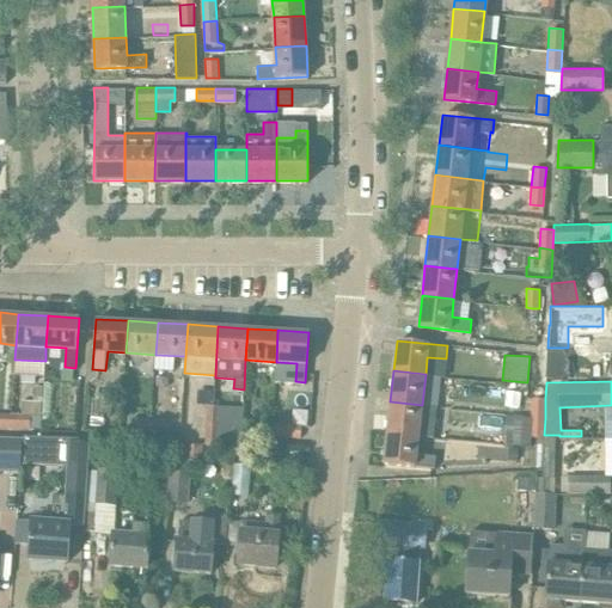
[(545,398),(532,398),(531,416),(545,418),(545,413),(545,398)]
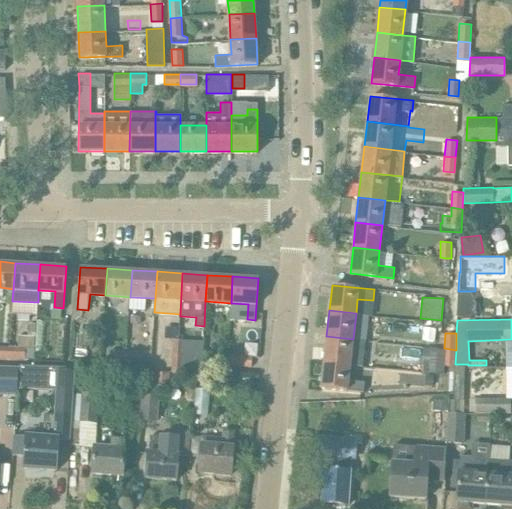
[(10,345),(9,357),(24,358),(24,357),(34,357),(35,347),(34,347),(35,335),(18,334),(17,346),(10,345)]
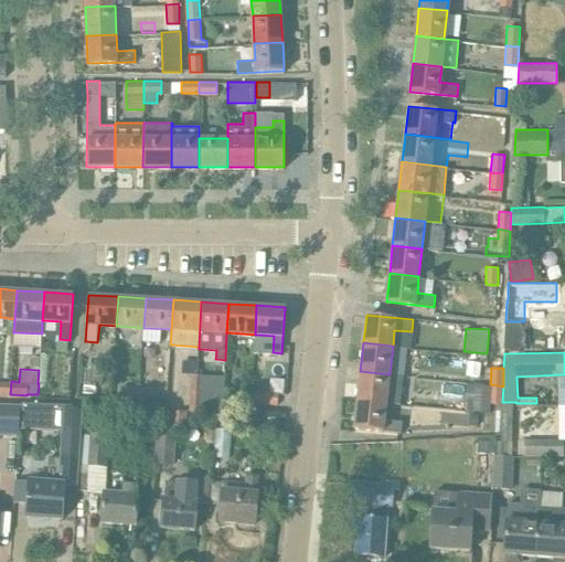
[(358,399),(386,402),(390,374),(360,371),(358,399)]
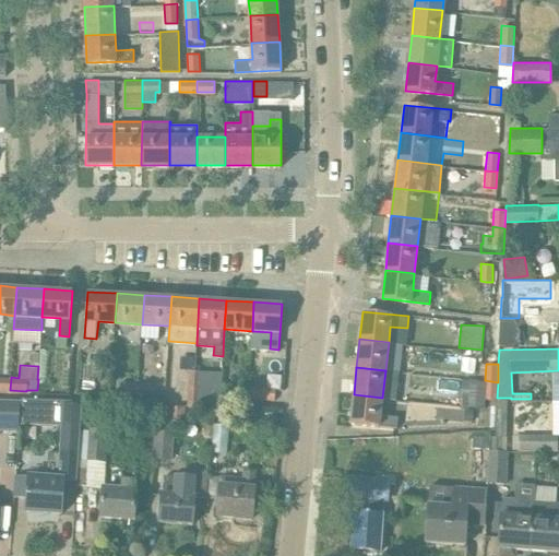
[(199,388),(199,404),(219,405),(222,379),(222,371),(194,370),(189,370),(188,388),(199,388)]
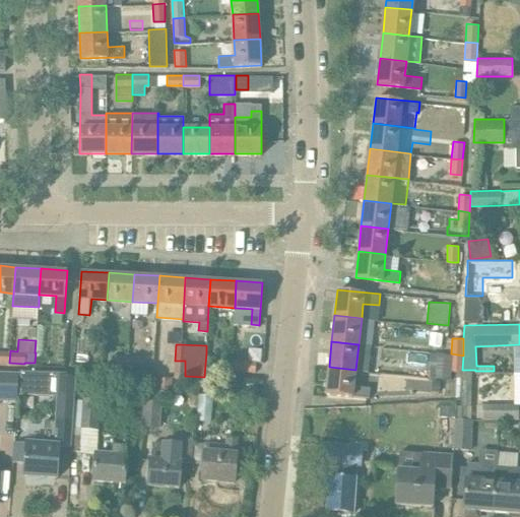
[(0,362),(9,363),(10,350),(0,349),(0,362)]
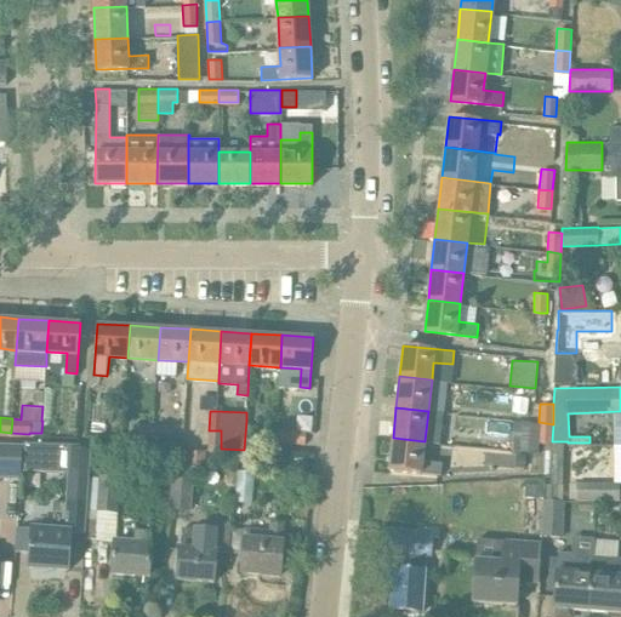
[(152,436),(153,423),(134,422),(132,435),(152,436)]
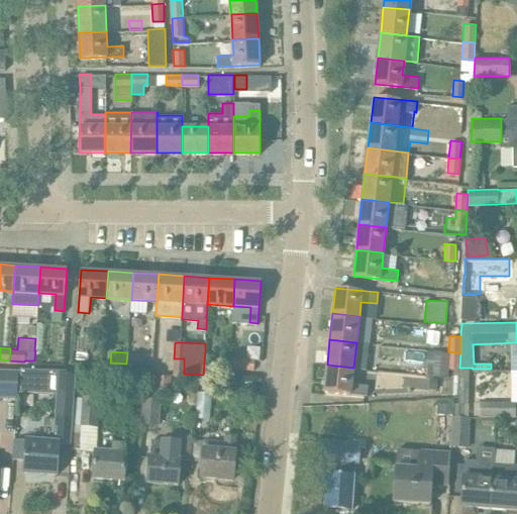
[(447,368),(459,368),(460,353),(448,351),(447,368)]
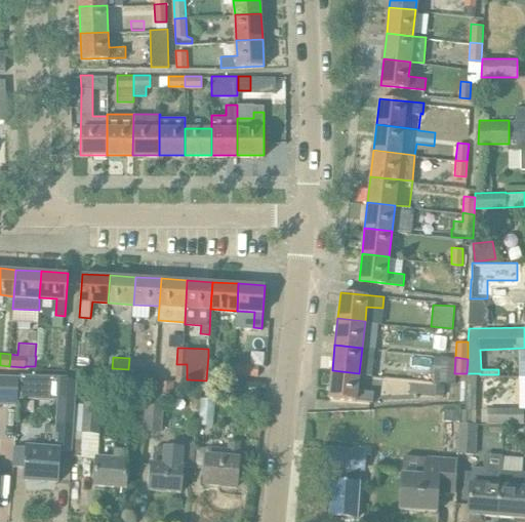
[(146,359),(129,358),(128,369),(145,370),(146,359)]
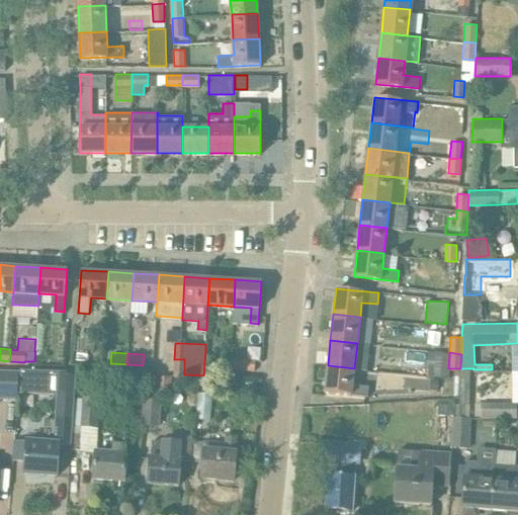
[(213,366),(231,367),(231,356),(214,355),(213,366)]
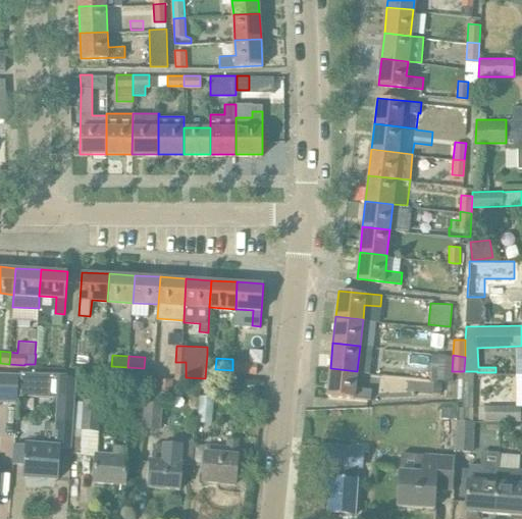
[(232,359),(232,370),(256,372),(257,361),(232,359)]
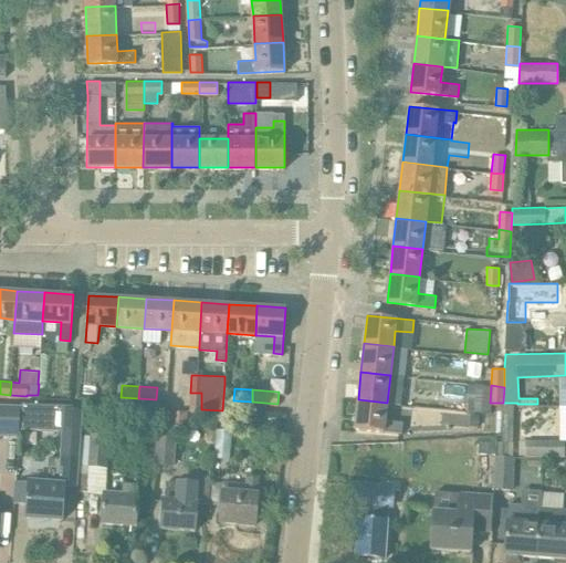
[(190,409),(201,409),(201,393),(190,393),(190,409)]
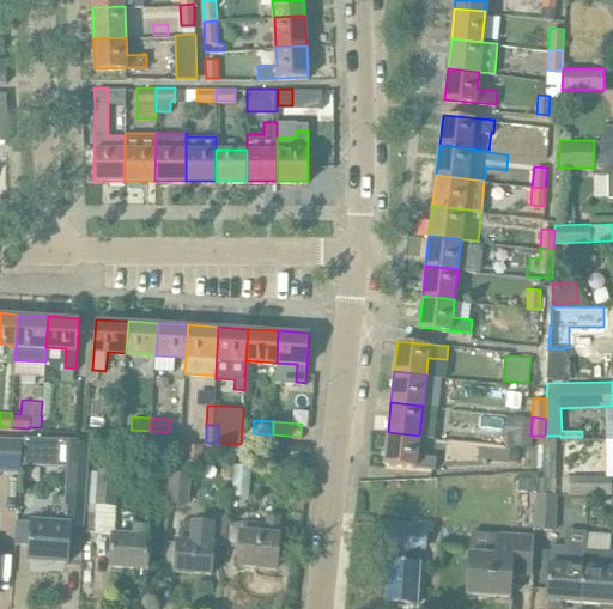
[(419,436),(388,432),(384,463),(435,468),(437,456),(418,454),(419,436)]
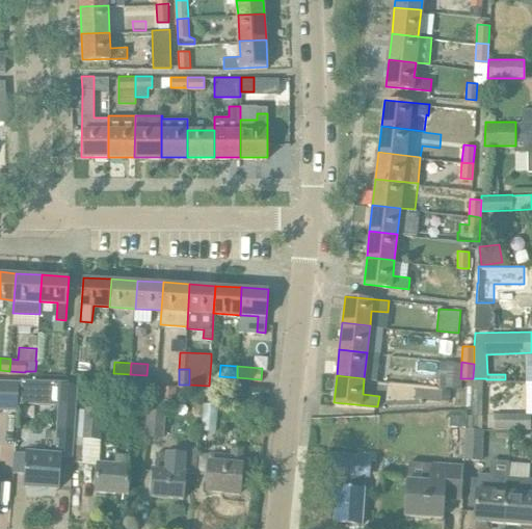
[(20,379),(1,378),(0,396),(0,405),(18,406),(20,379)]
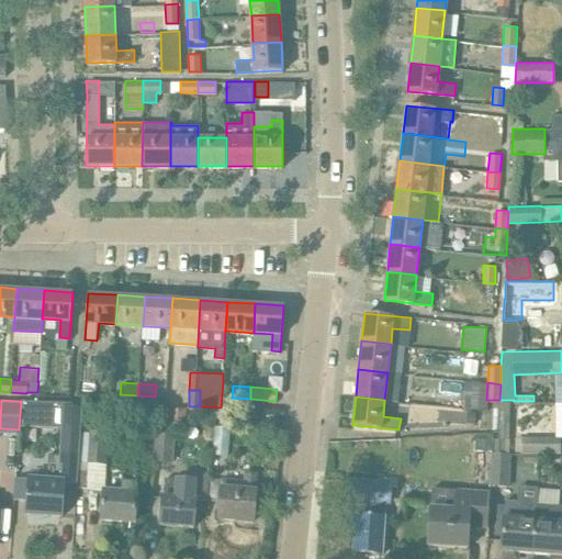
[(494,453),(508,454),(509,438),(508,438),(509,402),(499,402),(498,438),(494,438),(494,453)]
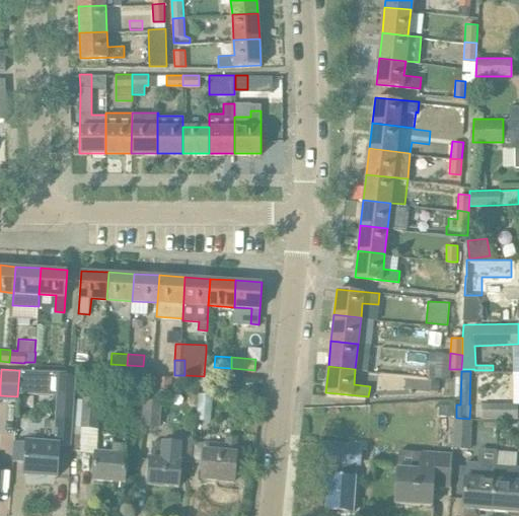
[(13,459),(25,460),(24,473),(57,475),(59,443),(71,444),(74,398),(76,375),(59,373),(56,421),(45,420),(43,442),(14,440),(13,459)]
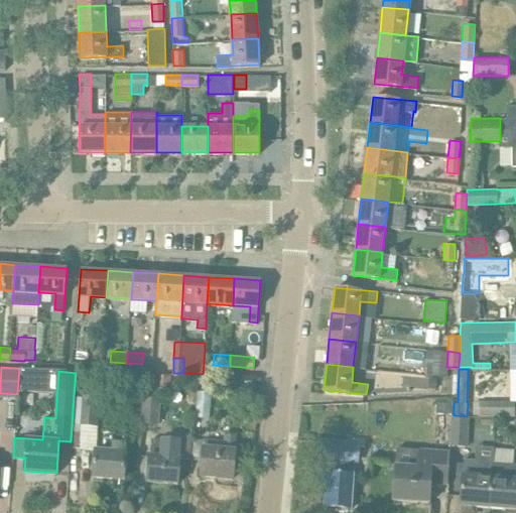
[(156,374),(156,384),(171,384),(171,374),(156,374)]
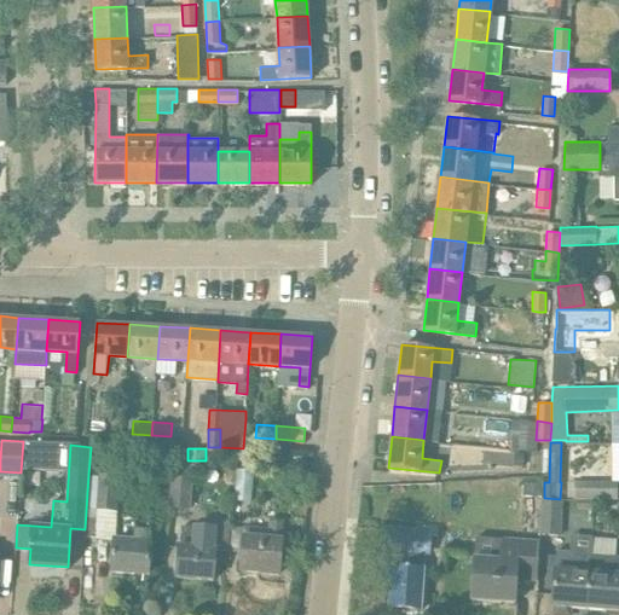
[(254,469),(238,468),(235,499),(253,500),(254,469)]
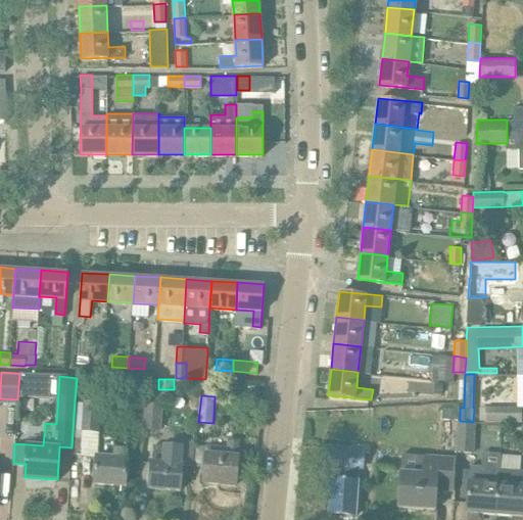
[(101,399),(83,398),(83,403),(81,430),(84,430),(99,431),(101,399)]
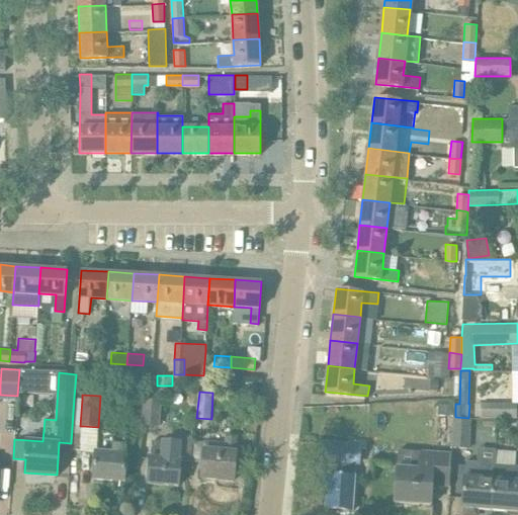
[(71,444),(71,447),(81,448),(83,426),(80,426),(82,399),(74,398),(71,443),(71,444)]
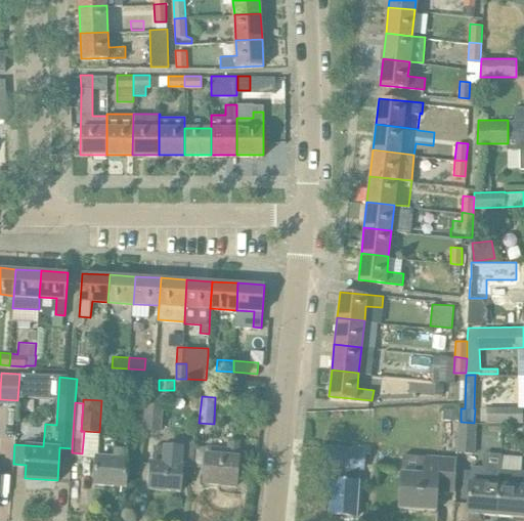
[(163,404),(147,403),(144,429),(161,431),(163,404)]
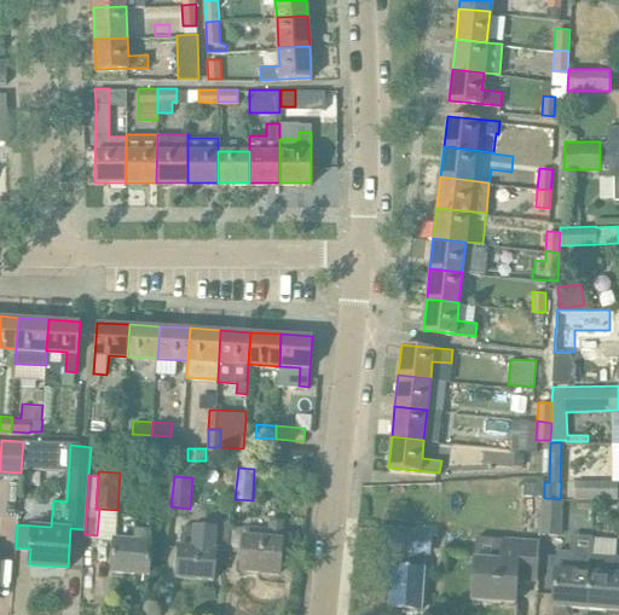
[(618,480),(573,479),(573,486),(566,486),(566,497),(573,497),(617,497),(618,480)]
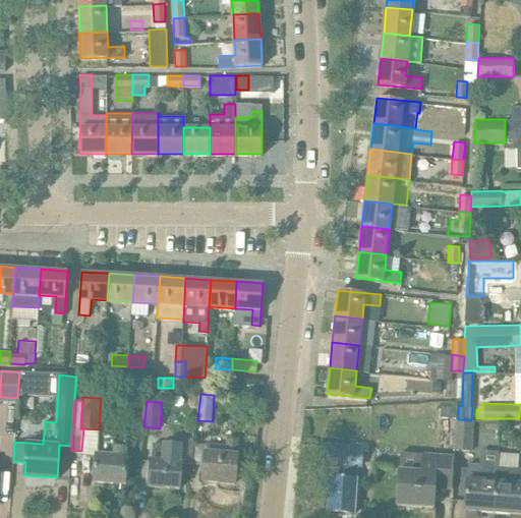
[(456,405),(441,405),(440,416),(456,417),(456,405)]
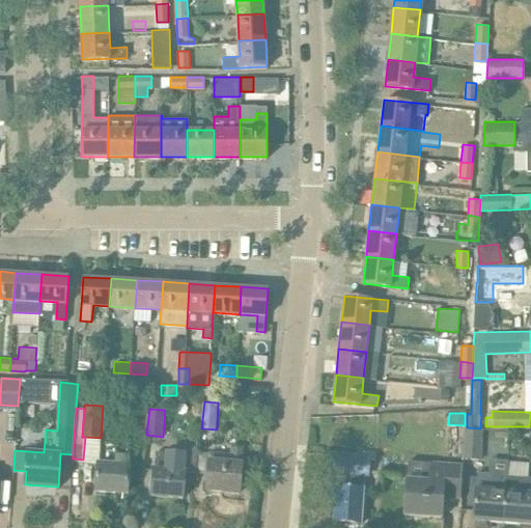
[(467,427),(465,427),(464,457),(481,459),(482,428),(480,428),(467,427)]
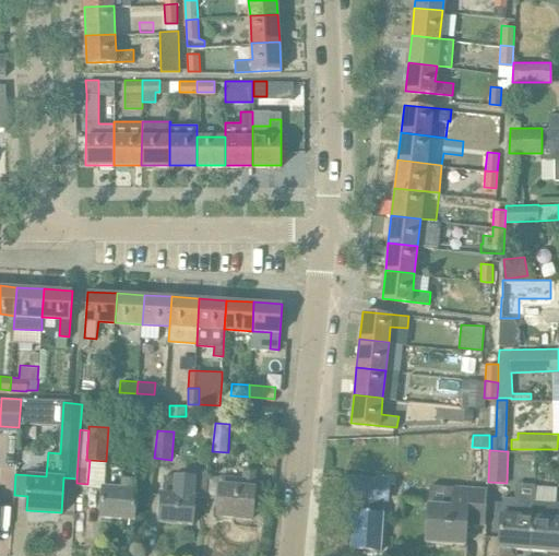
[(102,494),(100,516),(133,518),(135,496),(135,488),(134,488),(135,471),(122,470),(121,488),(103,487),(102,494)]
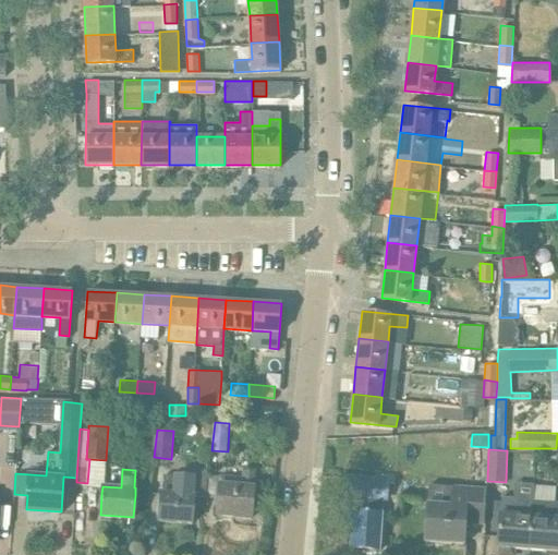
[(194,469),(193,477),(162,473),(161,491),(161,497),(159,519),(192,521),(194,501),(194,495),(205,496),(206,475),(207,470),(194,469)]
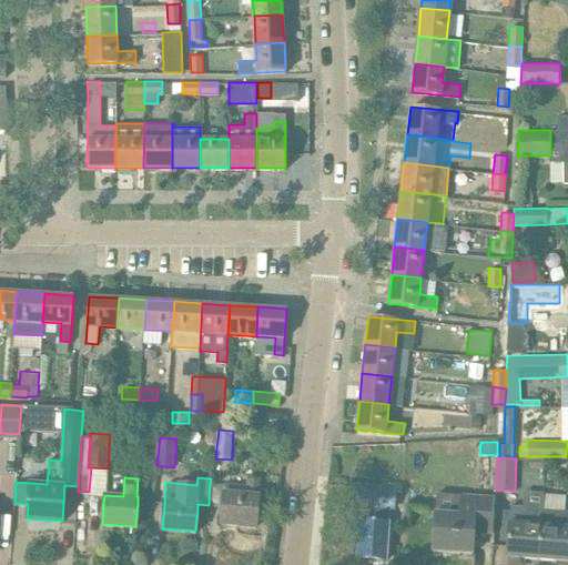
[(260,478),(247,477),(247,484),(224,483),(221,523),(256,525),(259,496),(257,496),(260,478)]
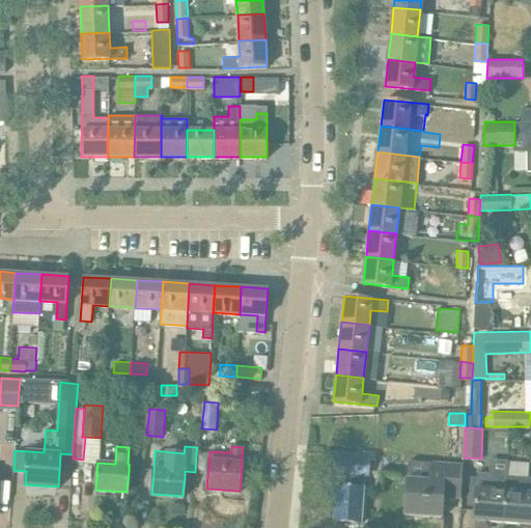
[(376,451),(359,450),(359,453),(322,451),(319,474),(333,475),(332,484),(331,484),(330,502),(335,503),(334,520),(361,522),(364,477),(369,477),(370,462),(375,463),(376,451)]
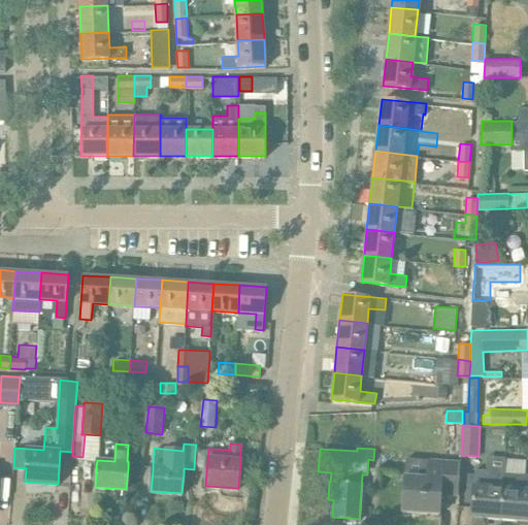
[(489,455),(489,469),(525,471),(526,457),(489,455)]
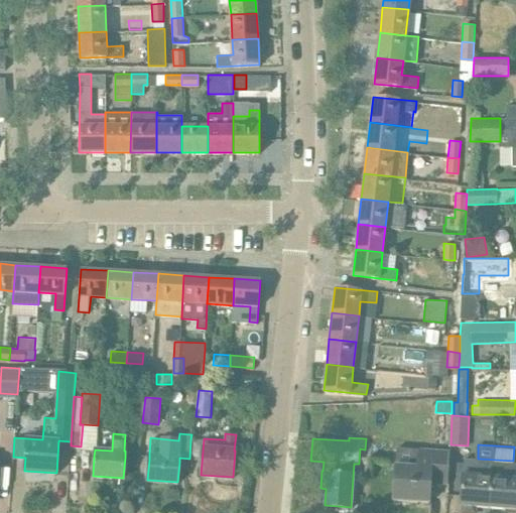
[(394,480),(393,500),(429,502),(430,482),(447,483),(448,463),(449,450),(418,447),(396,446),(395,467),(394,480)]
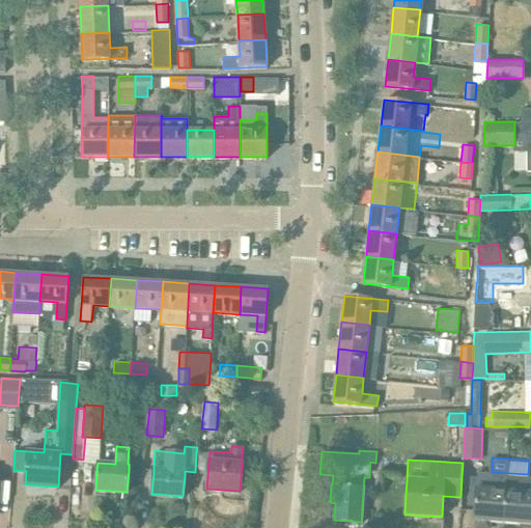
[(504,521),(504,520),(508,474),(480,472),(478,487),(476,487),(474,519),(504,521)]
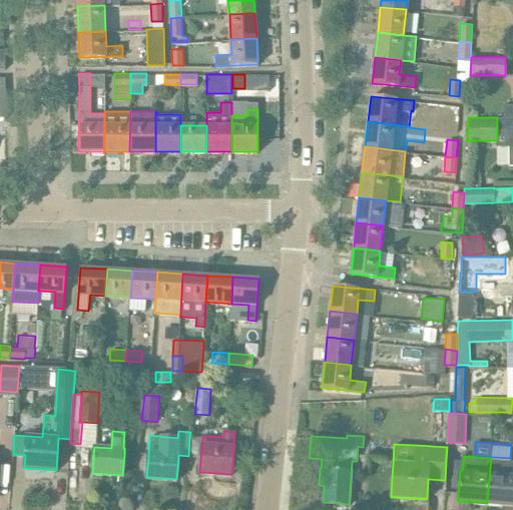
[(512,459),(491,458),(487,502),(487,503),(512,505),(512,459)]
